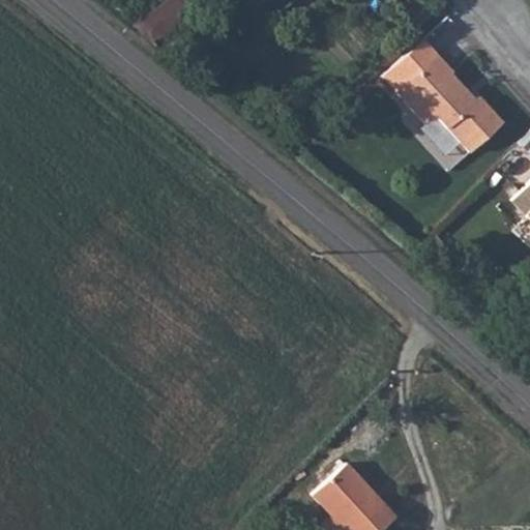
[(155,43),(182,24),(168,4),(141,25),(155,43)]
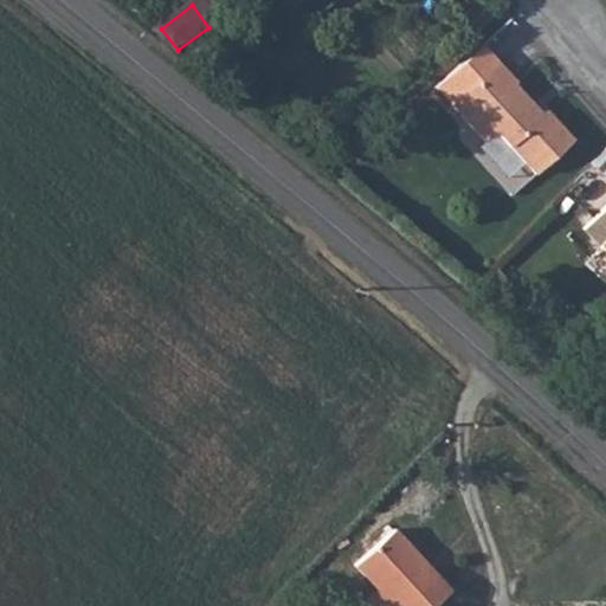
[(522,81),(505,63),(456,105),(488,141),(502,130),(540,173),(579,140),(553,111),(549,115),(521,83),(522,81)]
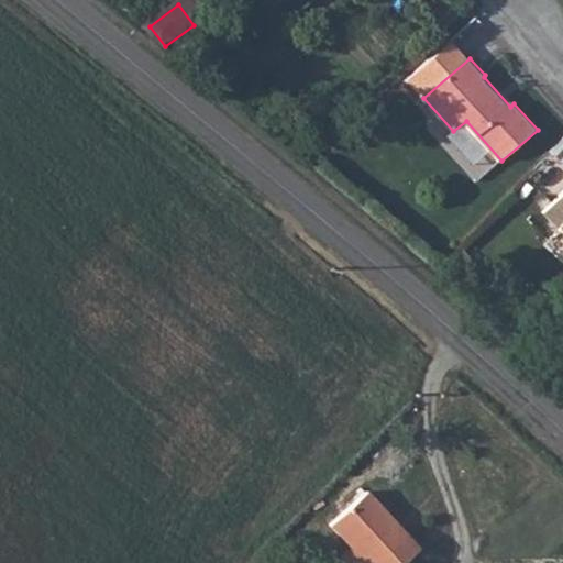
[(562,195),(545,213),(562,230),(562,195)]
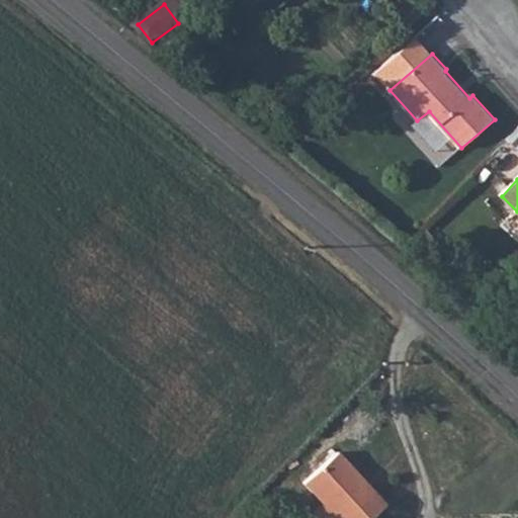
[(336,452),(303,480),(323,504),(334,517),(369,517),(380,509),(359,488),(363,485),(336,452)]
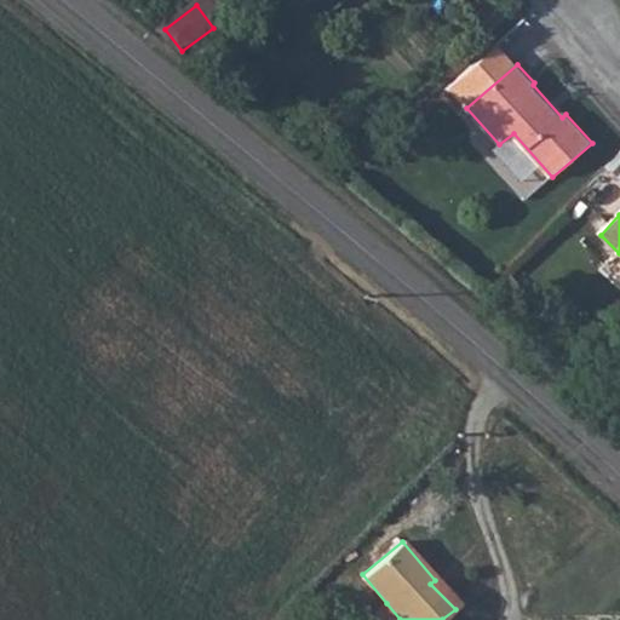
[(377,619),(400,619),(386,603),(373,615),(377,619)]
